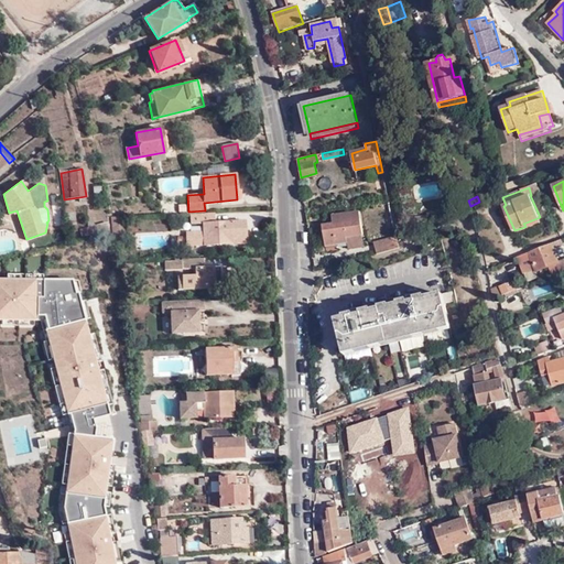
[(72,203),(63,204),(67,232),(76,231),(72,203)]
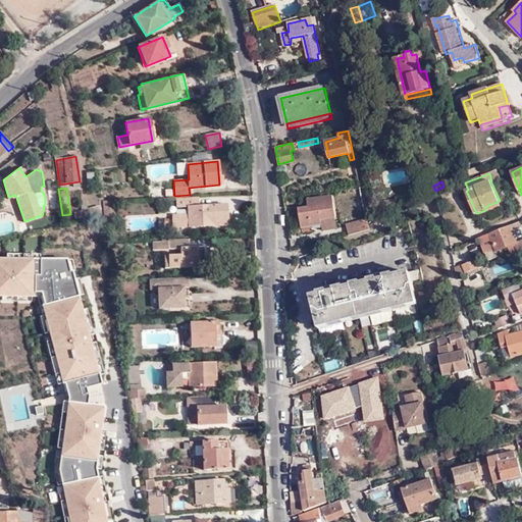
[(319,218),(334,216),(331,197),(311,199),(312,207),(307,208),(298,209),(300,227),(320,224),(319,218)]
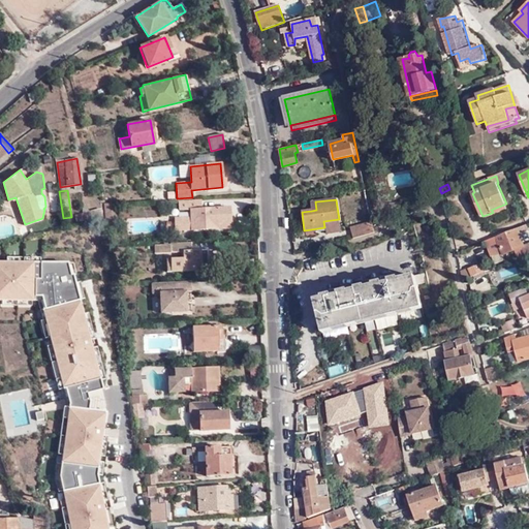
[(200,209),(200,200),(180,201),(180,210),(190,210),(190,217),(175,217),(175,230),(230,227),(229,208),(200,209)]
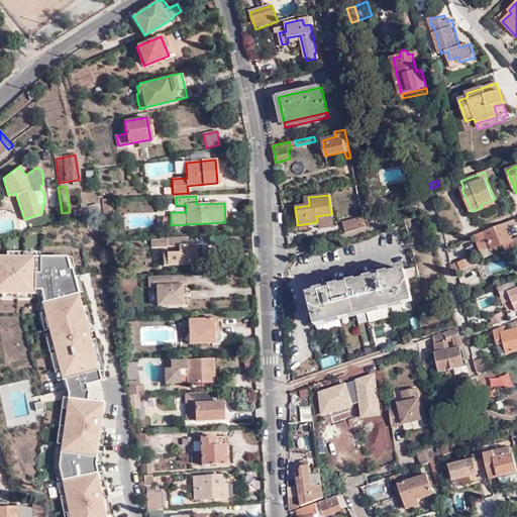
[(497,205),(495,199),(480,205),(482,207),(481,208),(482,210),(497,205)]
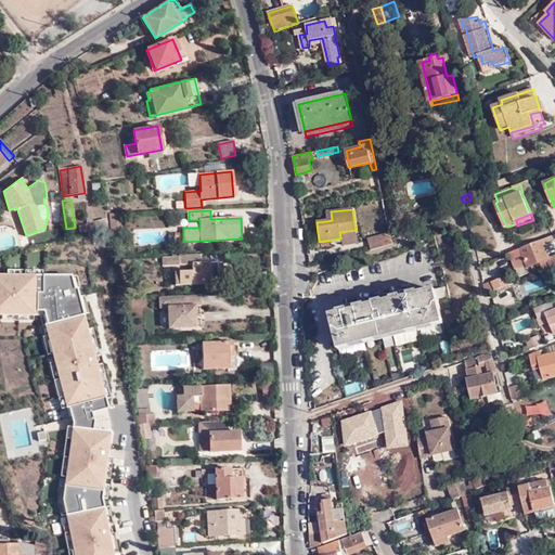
[(78,233),(106,227),(105,219),(77,226),(78,233)]
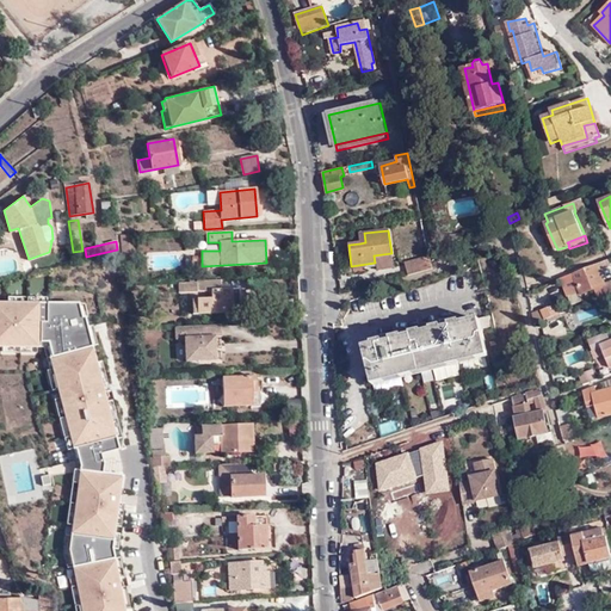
[(393,266),(392,253),(374,255),(375,263),(376,269),(393,266)]
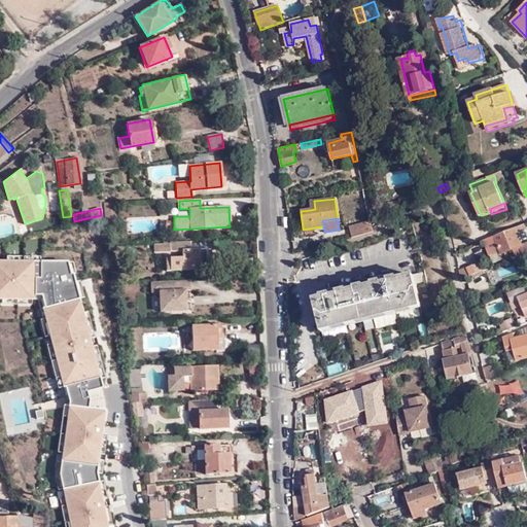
[(348,226),(351,239),(373,233),(371,221),(348,226)]
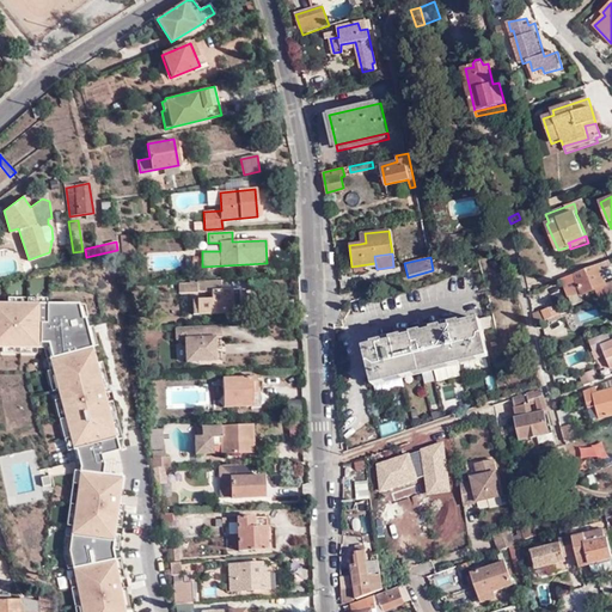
[(600,299),(611,293),(611,281),(606,283),(601,270),(604,269),(601,263),(562,280),(569,295),(581,291),(582,293),(595,288),(600,299)]
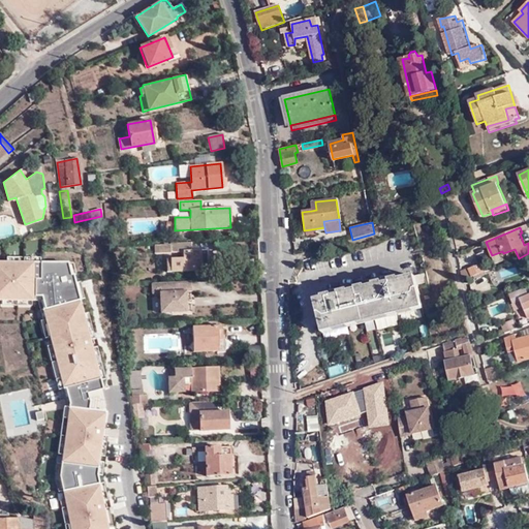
[(196,261),(208,260),(208,249),(191,250),(190,242),(169,243),(169,247),(155,247),(155,254),(169,254),(169,253),(183,252),(183,259),(166,259),(167,272),(195,271),(196,261)]
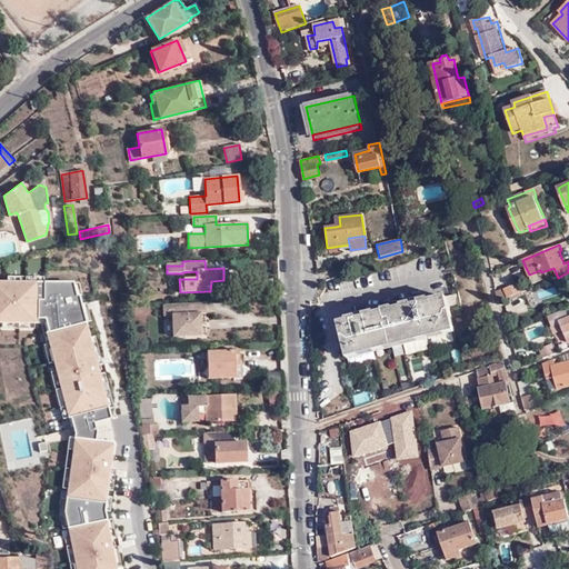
[(543,279),(541,272),(540,270),(529,275),(532,283),(543,279)]
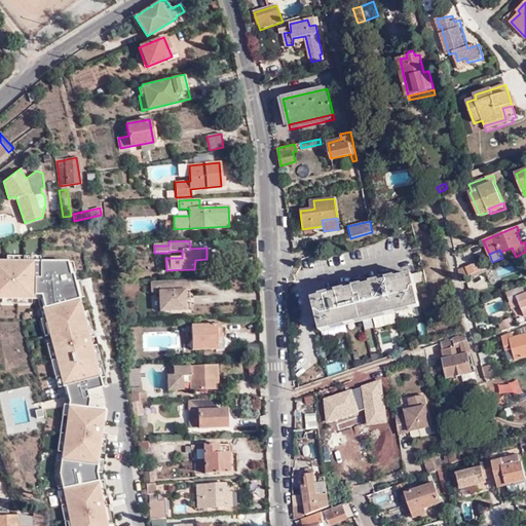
[(79,525),(112,525),(88,406),(90,406),(86,388),(99,385),(72,254),(39,260),(37,251),(0,258),(0,301),(33,295),(79,525)]
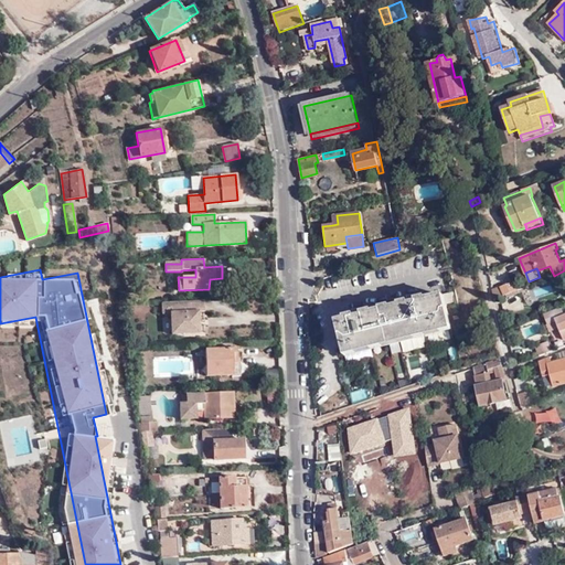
[(223,289),(222,278),(210,279),(209,289),(223,289)]
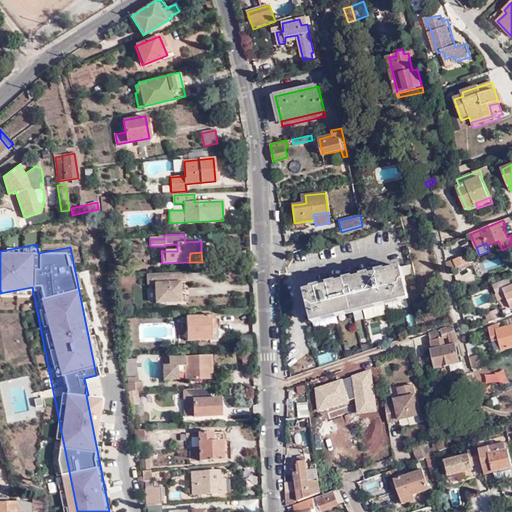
[(448,271),(470,262),(467,255),(446,263),(448,271)]
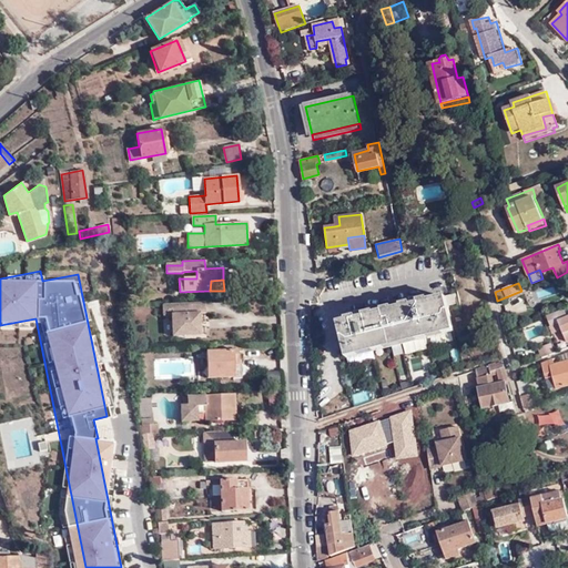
[(346,354),(454,327),(448,307),(458,304),(456,294),(429,302),(421,304),(419,301),(418,297),(409,297),(411,303),(412,306),(402,308),(394,311),(384,313),(374,316),(367,318),(365,314),(364,310),(354,311),(356,316),(357,320),(347,322),(340,324),(346,354)]
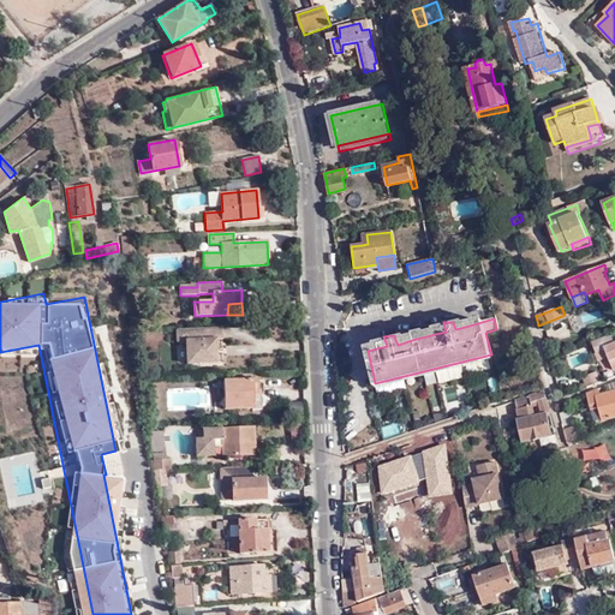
[(222,339),(222,328),(177,330),(177,341),(186,341),(187,364),(218,363),(216,340),(222,339)]
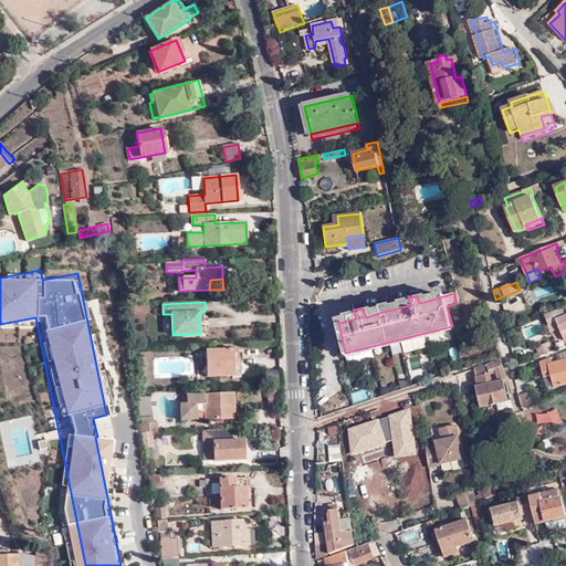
[(565,316),(565,317),(563,310),(545,316),(548,325),(557,322),(561,328),(564,341),(565,338),(565,316)]
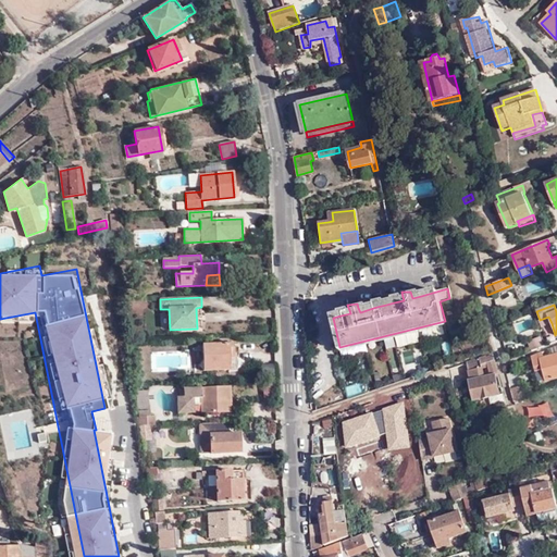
[(548,317),(540,320),(543,327),(552,323),(548,317)]
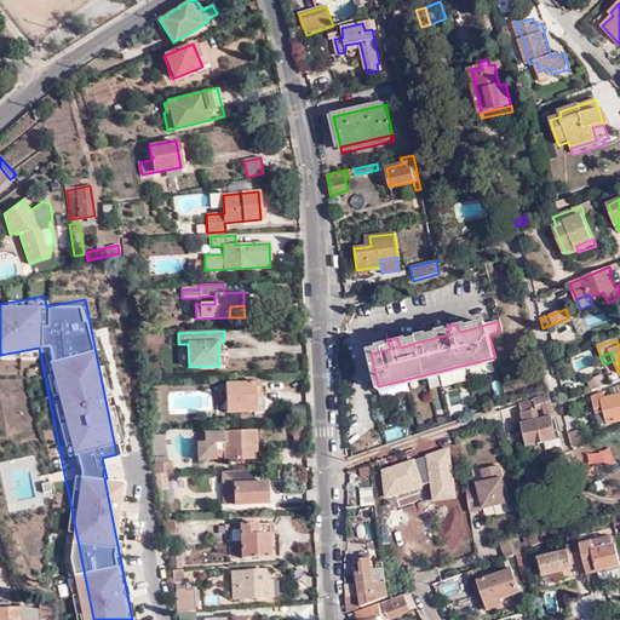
[(497,362),(495,357),(378,386),(379,391),(497,362)]
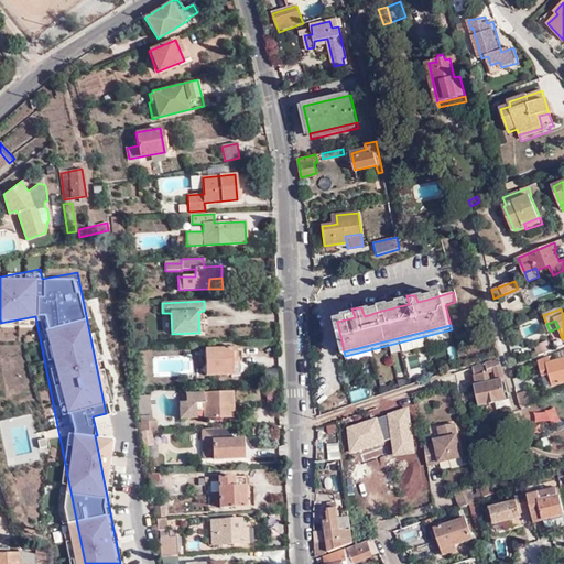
[(535,345),(539,355),(551,350),(548,340),(535,345)]
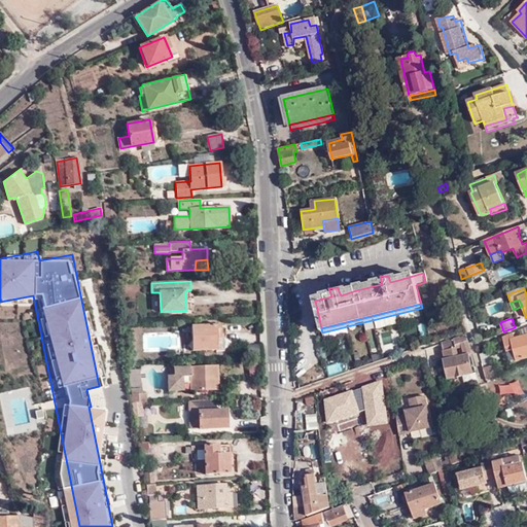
[(194,349),(222,348),(221,324),(192,325),(194,349)]
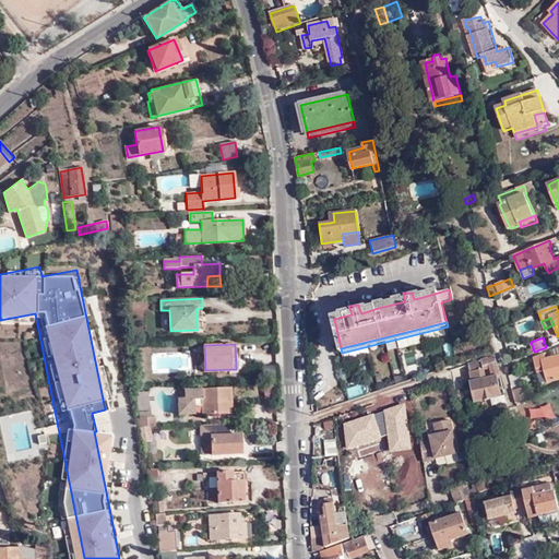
[(551,356),(558,354),(558,346),(558,347),(549,351),(551,356)]
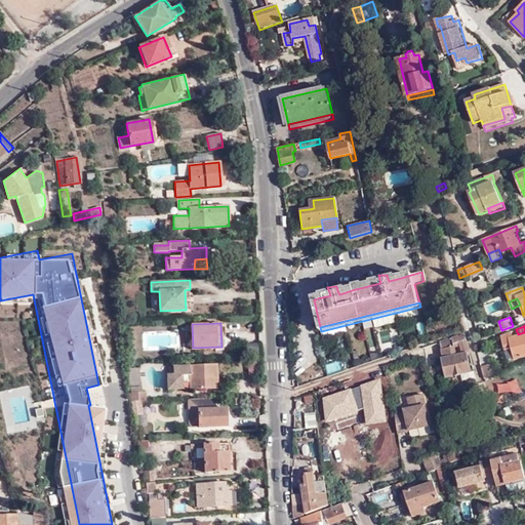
[(390,329),(378,332),(382,351),(394,348),(390,329)]
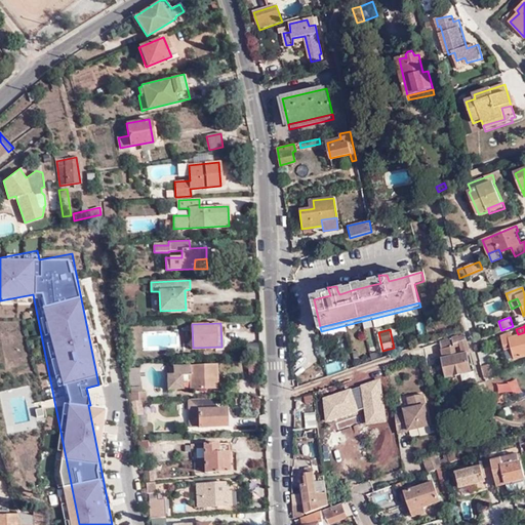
[(524,355),(524,332),(518,334),(513,335),(511,331),(501,334),(505,347),(508,346),(508,349),(513,348),(515,358),(524,355)]
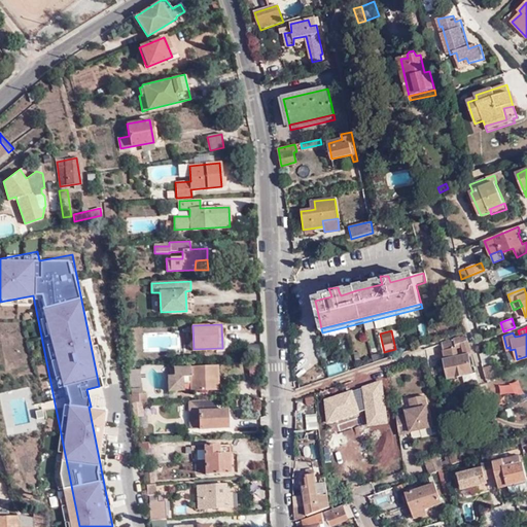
[(449,378),(462,375),(463,382),(476,379),(475,372),(472,373),(468,353),(470,353),(467,338),(457,341),(442,344),(445,359),(444,359),(449,378)]
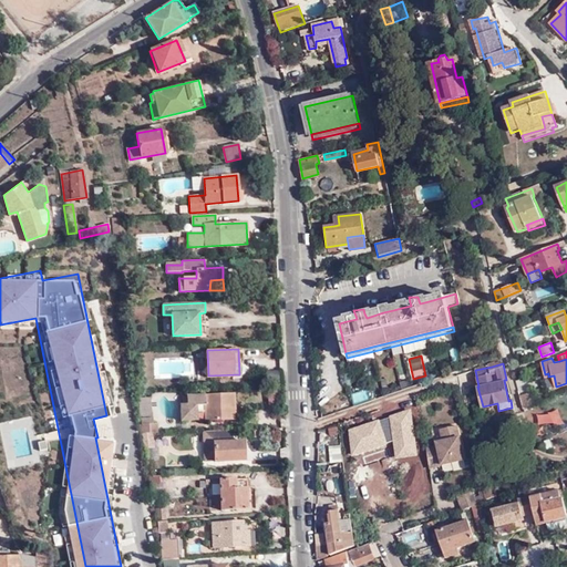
[(351,394),(354,405),(374,399),(371,388),(351,394)]
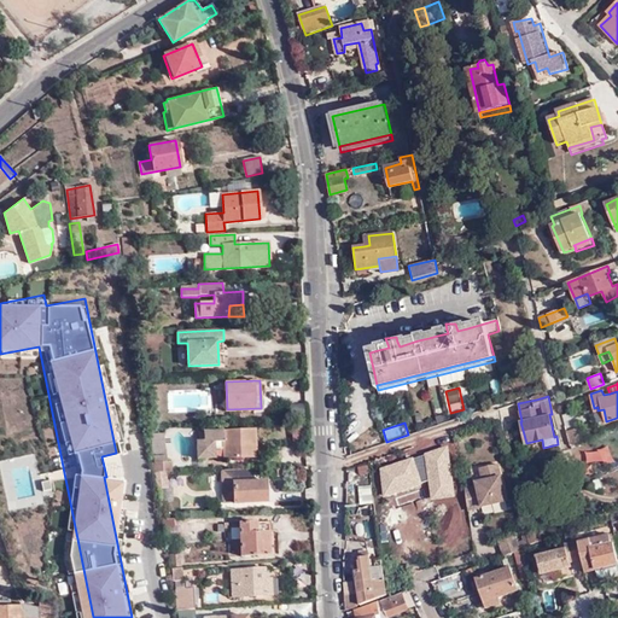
[(291,429),(292,439),(304,438),(304,427),(291,429)]
